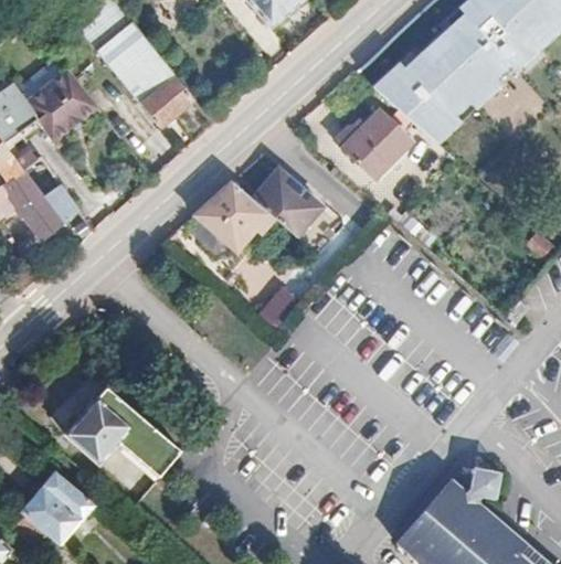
[(104,0),(76,23),(95,45),(125,22),(106,0),(104,0)]
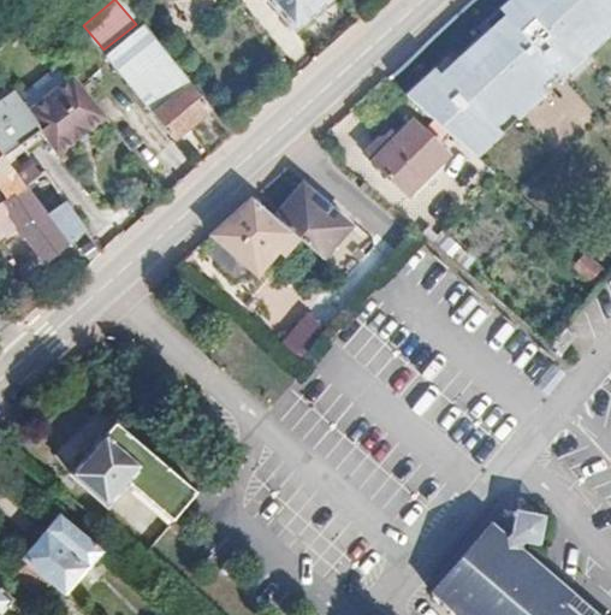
[(271,0),(296,29),(328,0),(271,0)]
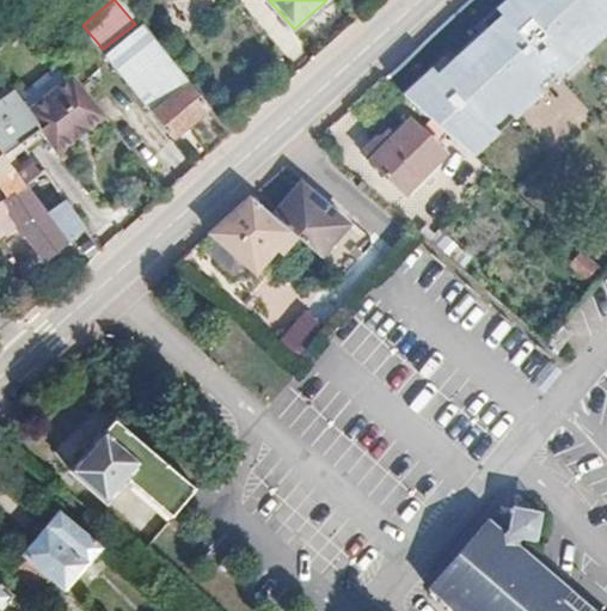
[(606,0),(539,0),(537,2),(570,40),(606,6),(606,0)]
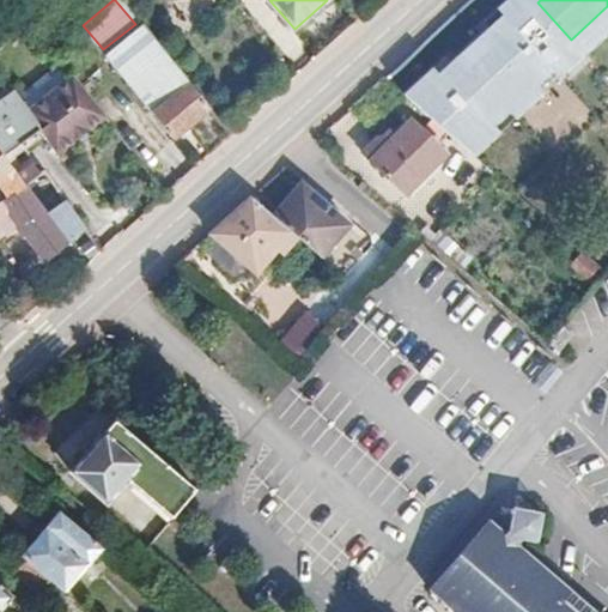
[(460,105),(499,138),(542,85),(502,53),(460,105)]
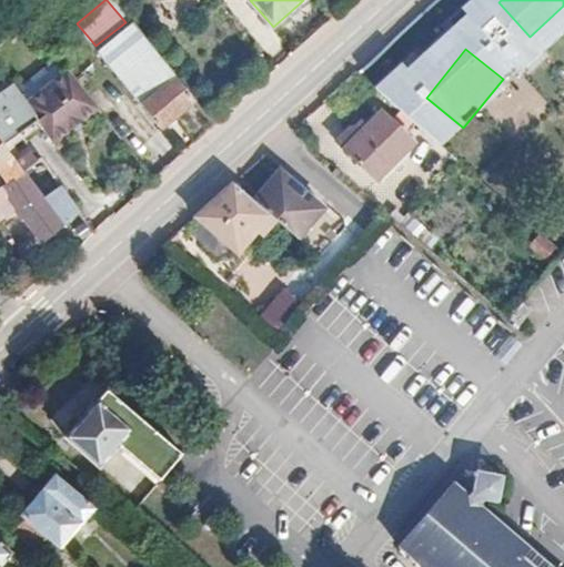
[(124,81),(161,128),(194,101),(158,54),(124,81)]
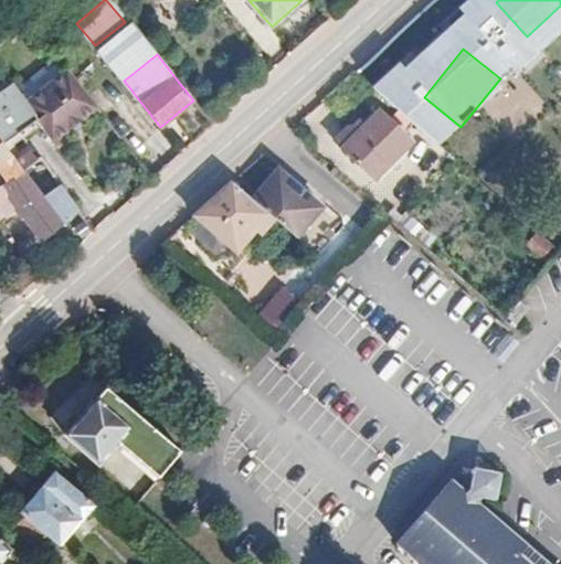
[(52,141),(95,110),(67,71),(24,102),(9,78),(0,84),(0,136),(4,142),(36,120),(52,141)]
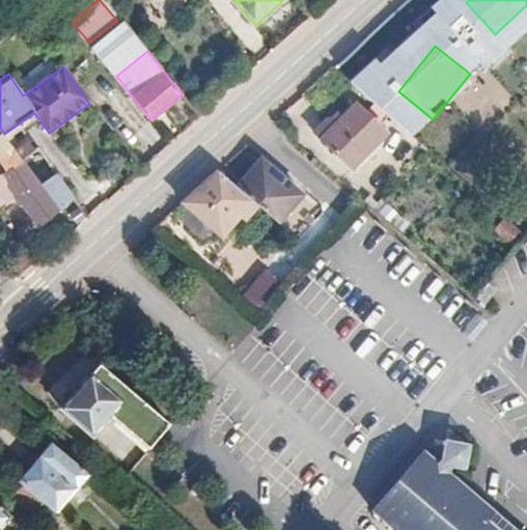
[(354,167),(387,130),(355,103),(337,122),(332,118),(331,118),(328,118),(313,135),(354,167)]
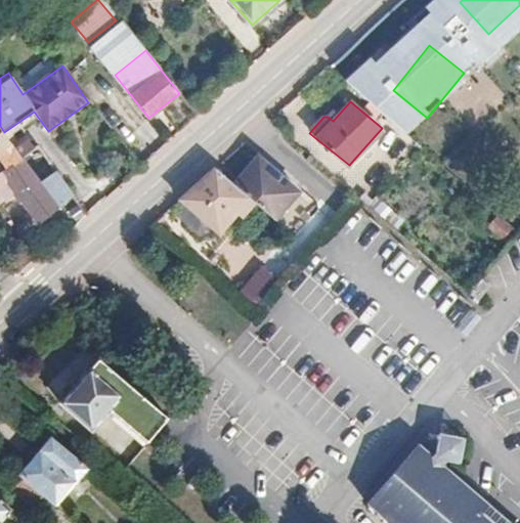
[(0,166),(4,171),(23,158),(14,146),(4,132),(0,126),(0,166)]
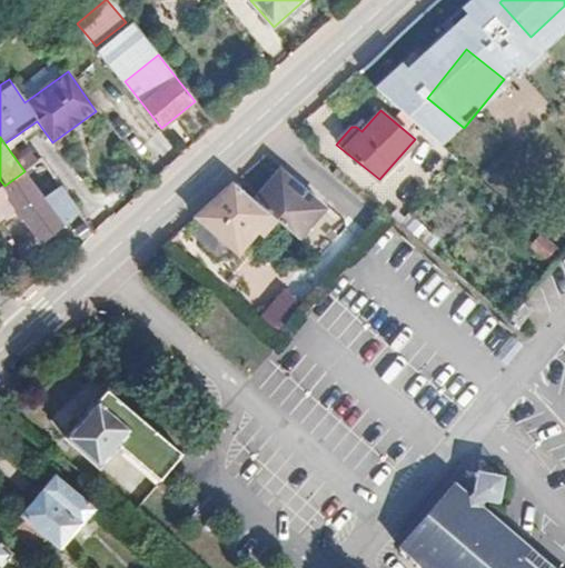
[(126,148),(140,167),(155,156),(140,138),(126,148)]
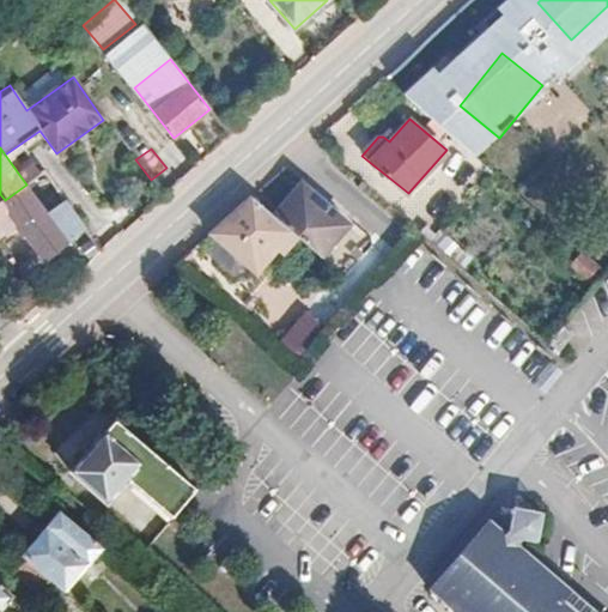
[(17,171),(26,185),(41,175),(31,162),(17,171)]
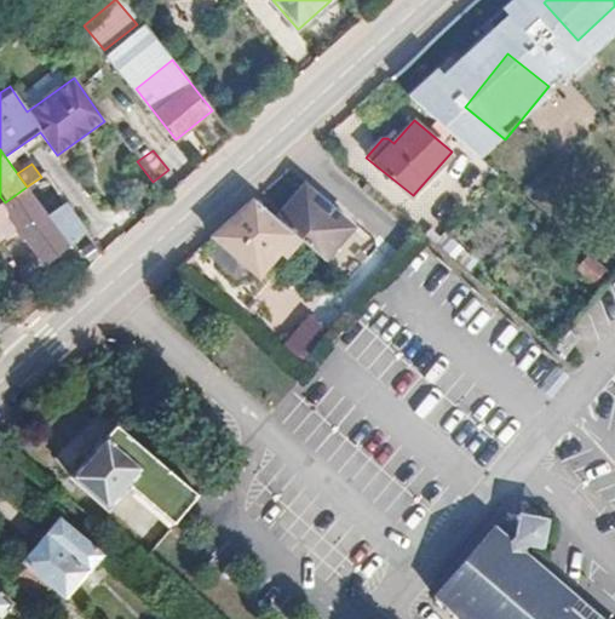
[(65,204),(47,216),(27,187),(5,202),(0,205),(0,240),(17,229),(44,265),(87,234),(65,204)]
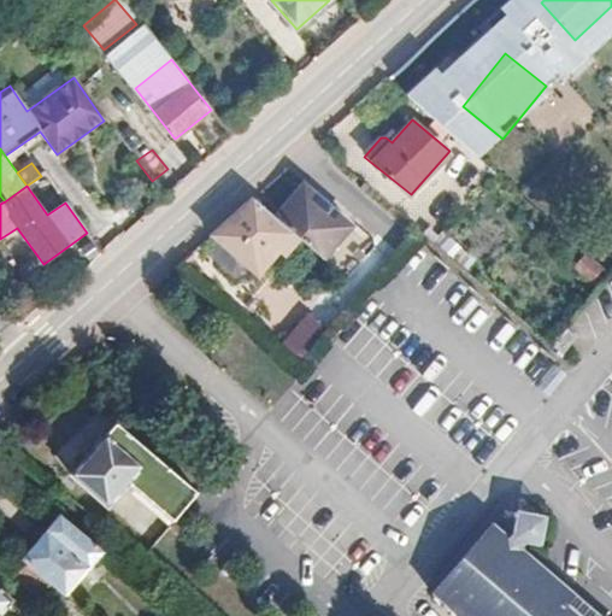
[(306,244),(324,259),(352,228),(321,199),(316,204),(301,189),(277,217),(301,239),(306,244)]
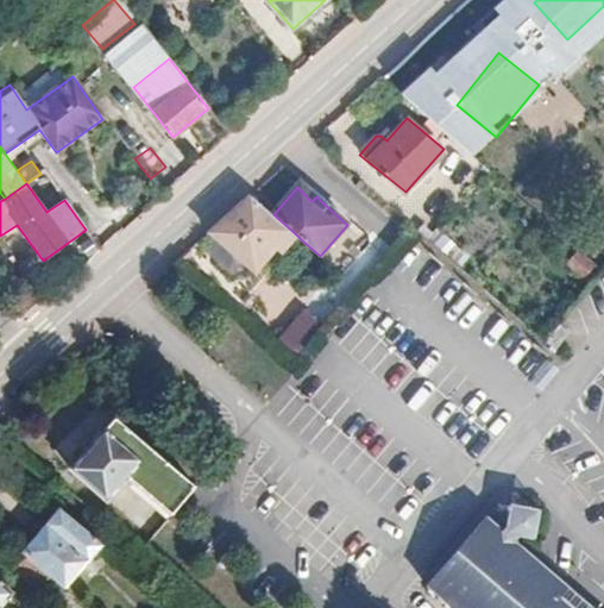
[(253,196),(196,249),(243,289),(285,240),(290,244),(297,236),(274,214),(253,196)]
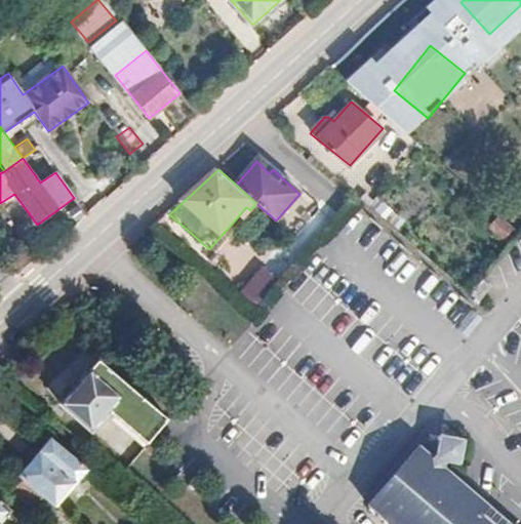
[(256,306),(278,279),(263,267),(241,293),(256,306)]
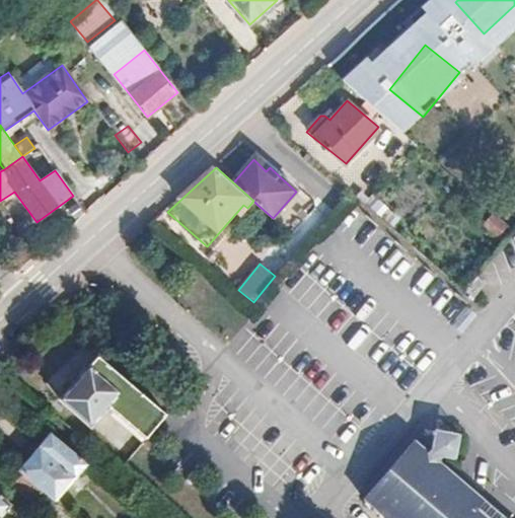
[(483,268),(470,283),(480,289),(491,275),(483,268)]
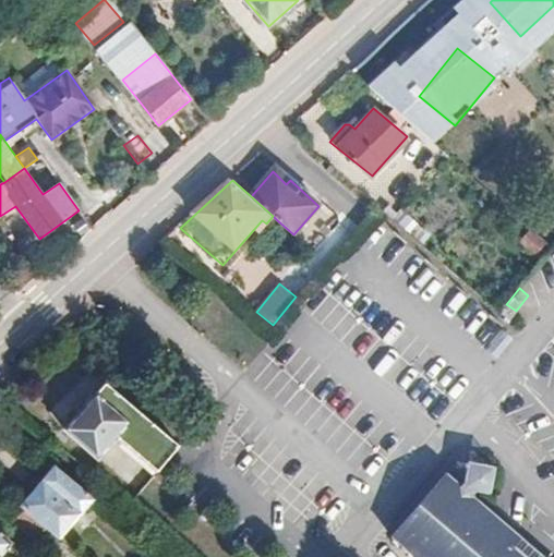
[(182,447),(107,384),(64,432),(100,462),(120,440),(158,474),(182,447)]
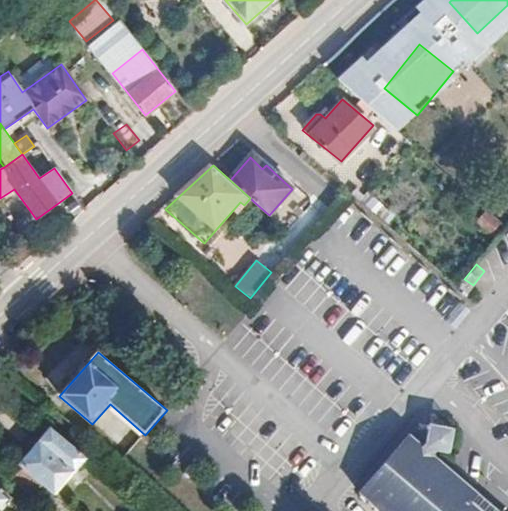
[(424,443),(421,446),(432,456),(436,449),(449,452),(453,430),(428,425),(424,443)]
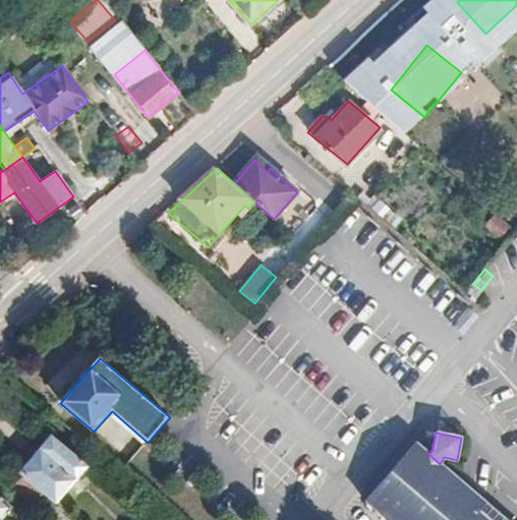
[(55,437),(44,451),(36,459),(24,472),(47,493),(58,502),(90,466),(55,437)]
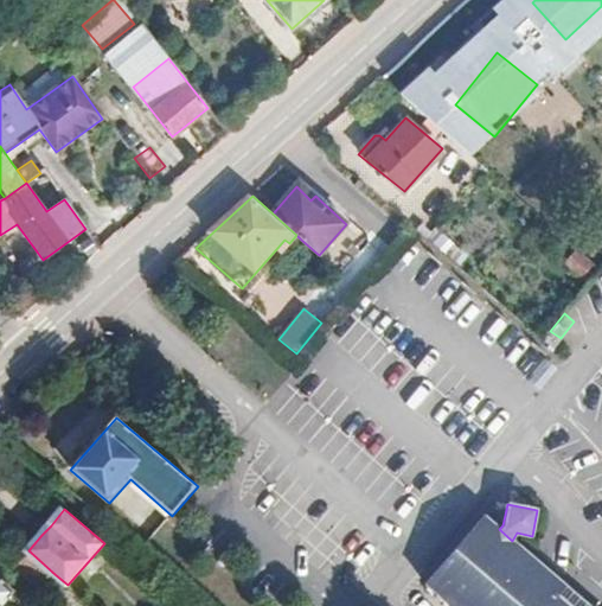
[(589,605),(512,541),(499,529),(482,515),(430,576),(465,605),(589,605)]
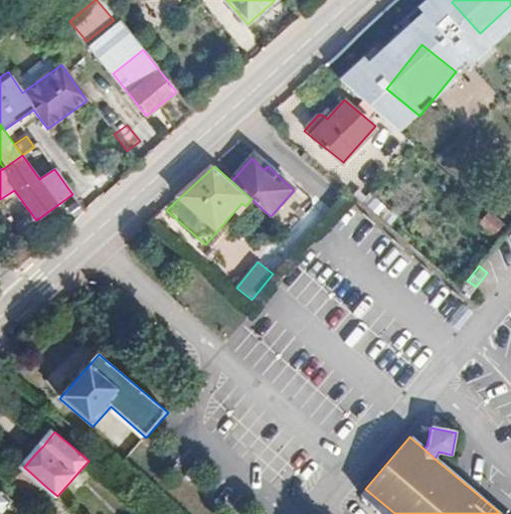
[(29,449),(35,454),(43,446),(36,441),(29,449)]
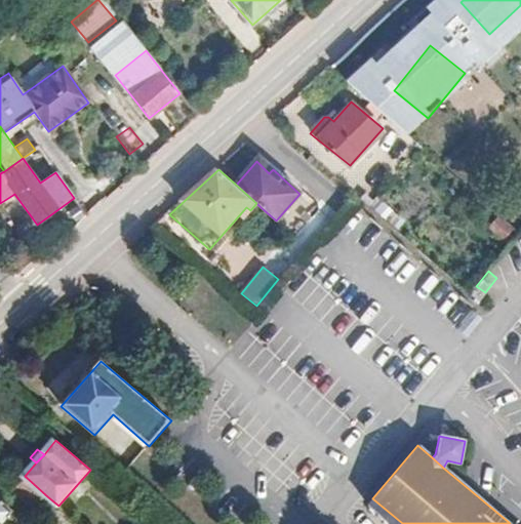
[(36,509),(47,496),(25,476),(12,488),(26,499),(36,509)]
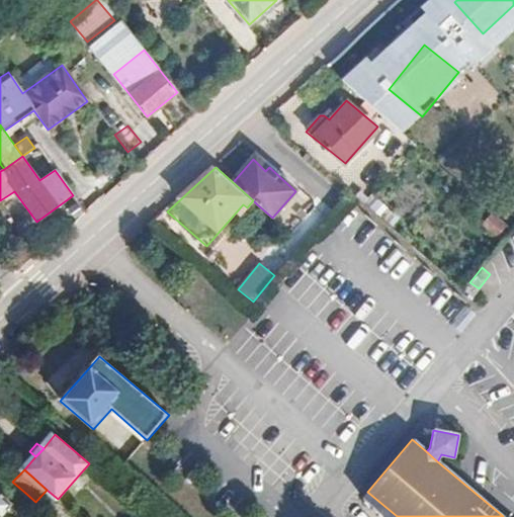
[(3,516),(14,505),(0,492),(0,516),(3,516)]
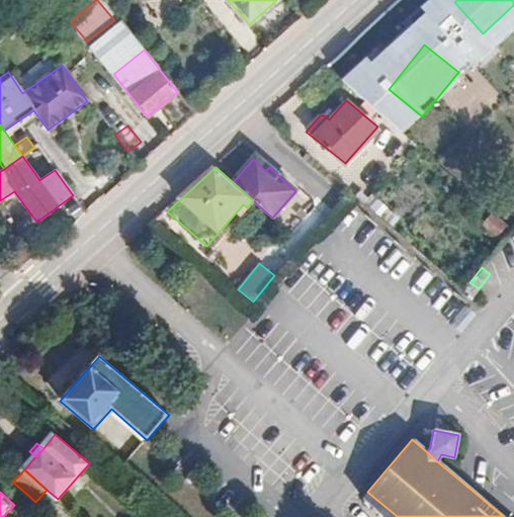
[(397,516),(367,492),(362,498),(384,516),(397,516)]
